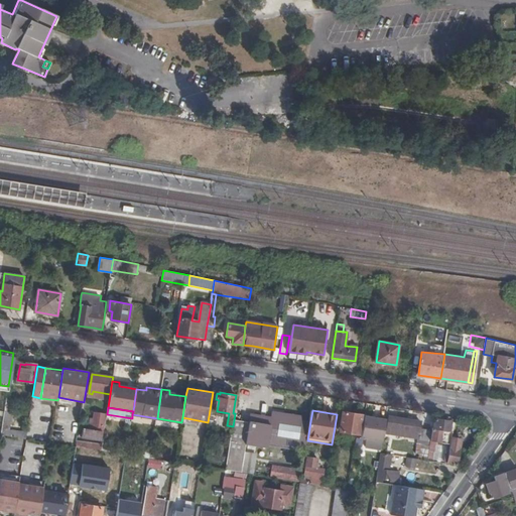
[(251,413),(250,421),(272,424),(269,445),(304,450),(307,440),(310,421),(301,420),(302,416),(272,411),(271,416),(251,413)]
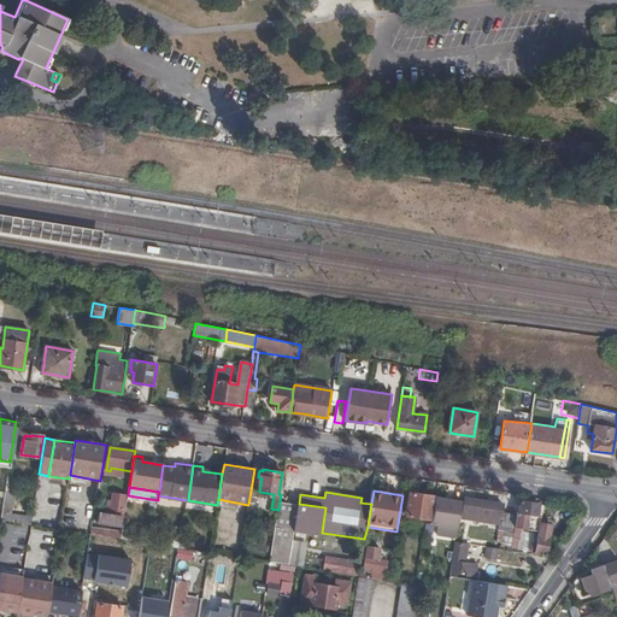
[(1,519),(31,524),(33,518),(10,515),(13,494),(11,493),(5,493),(1,519)]
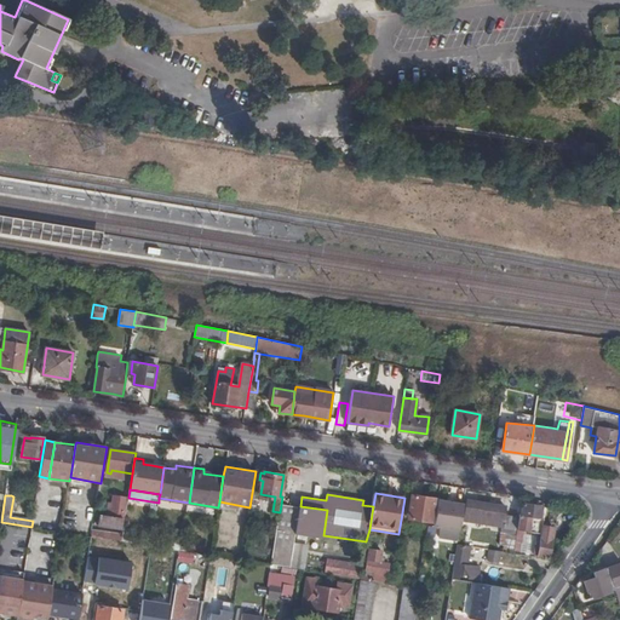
[(124,528),(128,498),(115,495),(110,517),(101,517),(99,524),(124,528)]
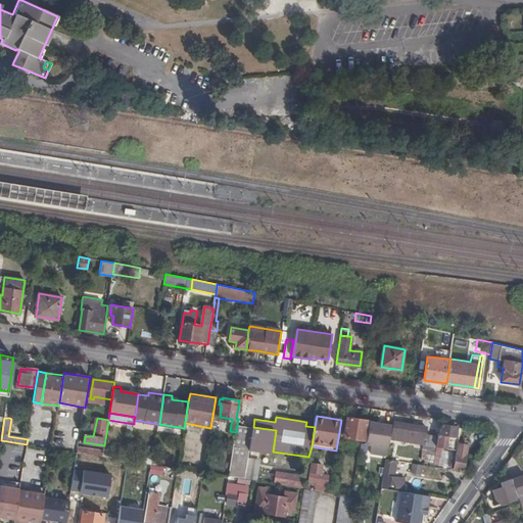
[(367,421),(347,418),(344,437),(364,440),(367,421)]
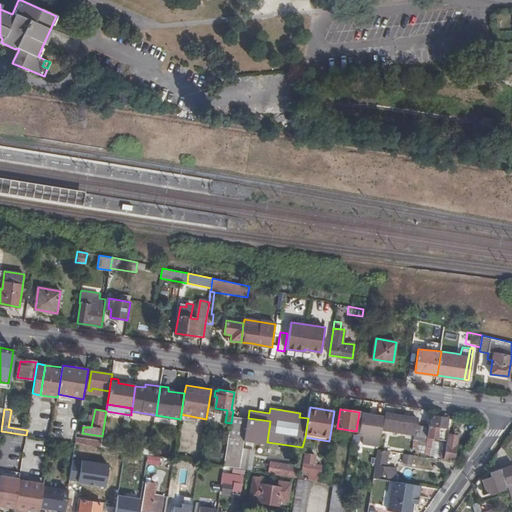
[(377,415),(364,413),(360,434),(381,438),(385,414),(377,412),(377,415)]
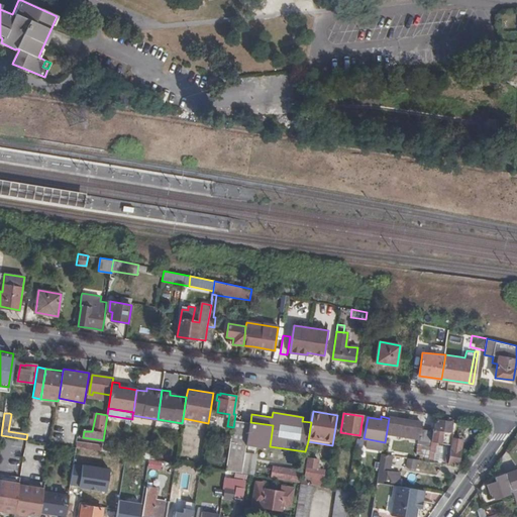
[(432,441),(433,431),(420,429),(421,423),(390,418),(388,434),(414,438),(413,442),(418,444),(416,453),(421,454),(421,459),(428,460),(428,458),(429,458),(432,441)]
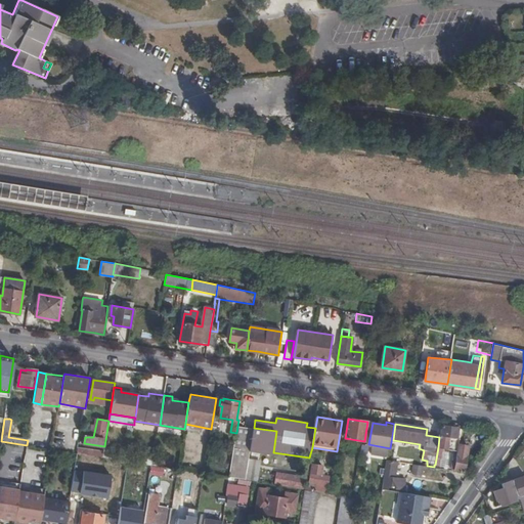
[(460,440),(459,440),(450,439),(451,436),(457,437),(459,428),(442,425),(441,435),(440,435),(438,448),(444,448),(456,449),(460,440)]
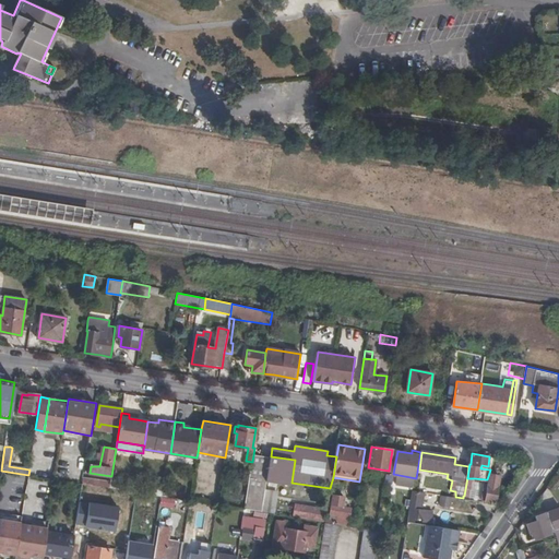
[(271,458),(253,455),(252,462),(245,509),(261,511),(266,482),(271,458)]
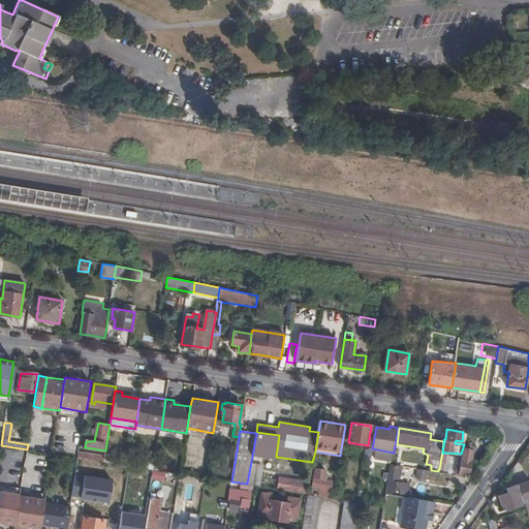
[(279,435),(256,432),(256,433),(252,456),(276,460),(276,457),(279,435)]
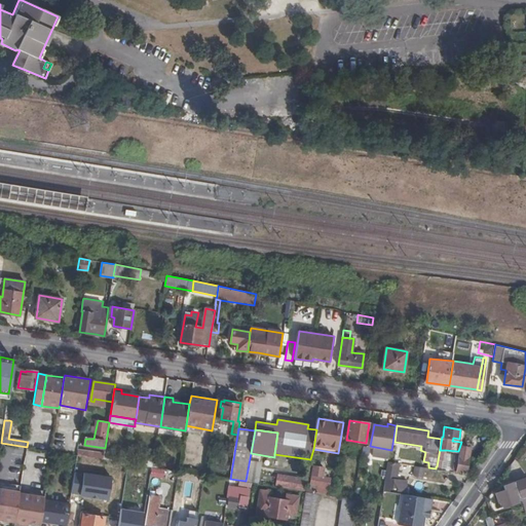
[(455,468),(466,471),(471,447),(461,446),(459,454),(457,454),(456,460),(453,459),(452,468),(455,468)]
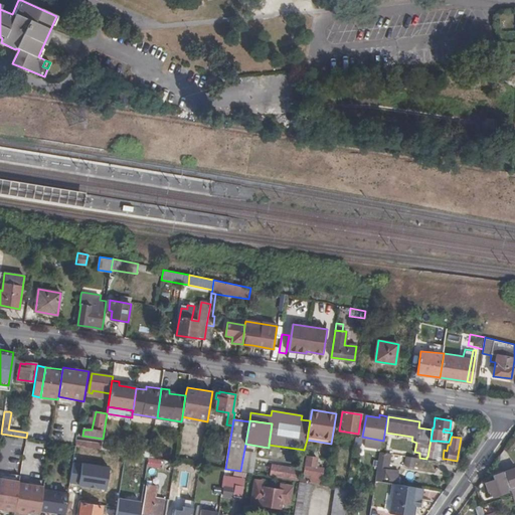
[(101,450),(102,444),(77,440),(76,447),(101,450)]
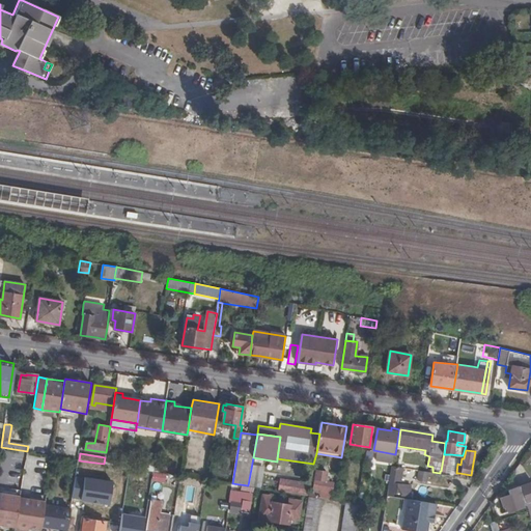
[(444,453),(441,471),(447,473),(450,454),(444,454),(444,453)]
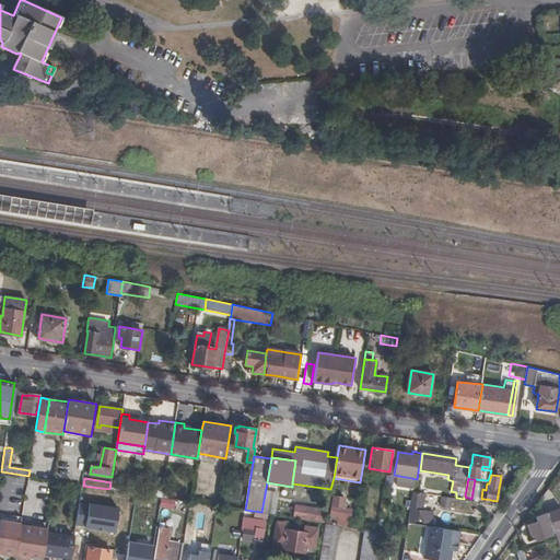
[(138,488),(137,493),(163,498),(164,492),(138,488)]
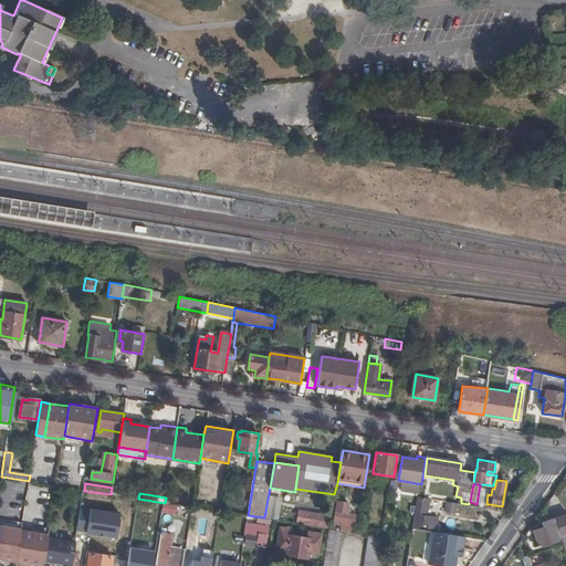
[(344,532),(352,533),(355,514),(347,513),(348,503),(338,501),(337,510),(335,521),(343,522),(342,525),(342,531),(344,532)]
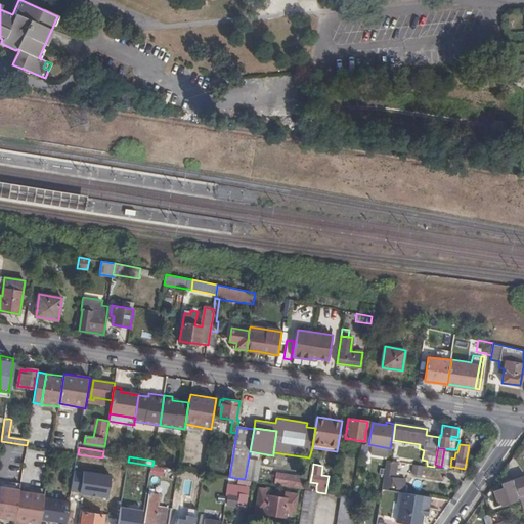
[(424,468),(413,467),(412,474),(421,475),(423,473),(424,468)]
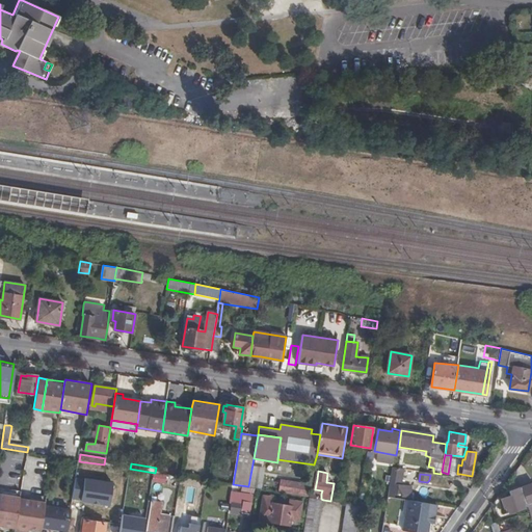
[(111,482),(75,477),(72,500),(108,506),(111,482)]
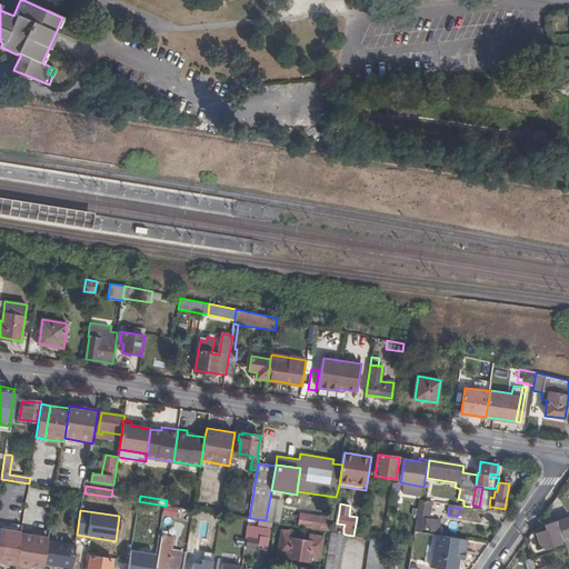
[(308,516),(306,515),(303,527),(330,530),(331,519),(308,516)]
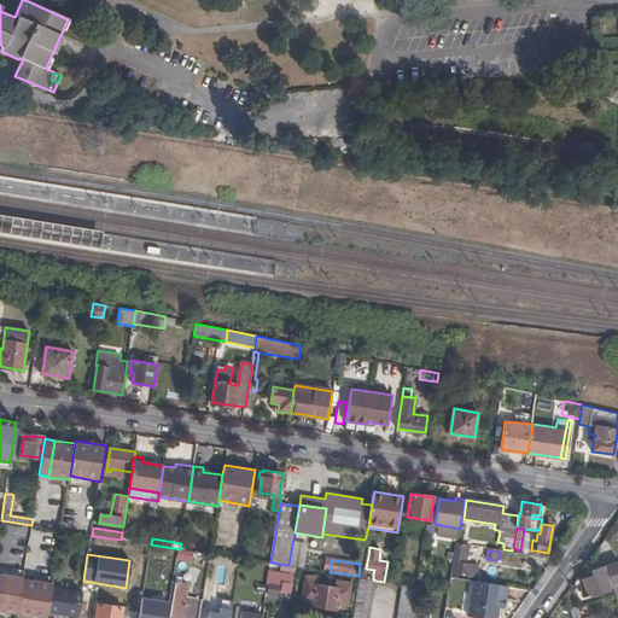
[(454,561),(452,577),(458,578),(458,572),(471,573),(472,565),(454,561)]
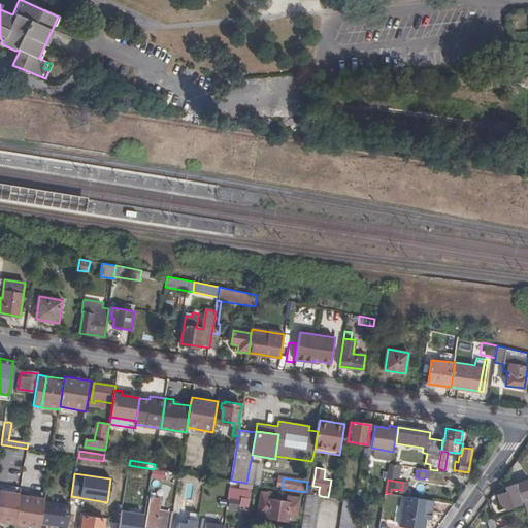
[(527,481),(518,484),(518,486),(523,501),(527,499),(527,481)]
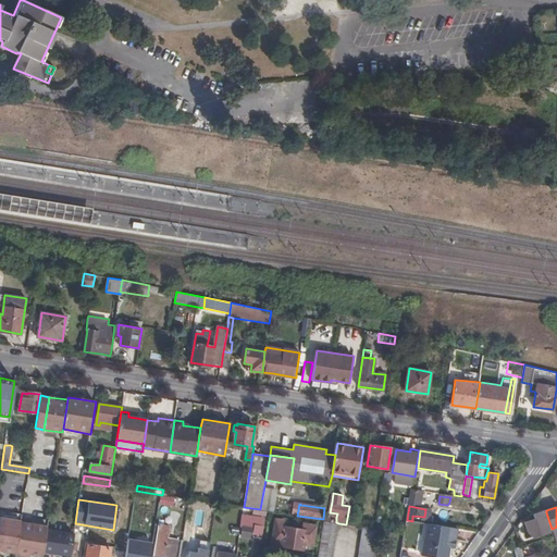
[(196,524),(212,525),(213,509),(197,508),(196,524)]
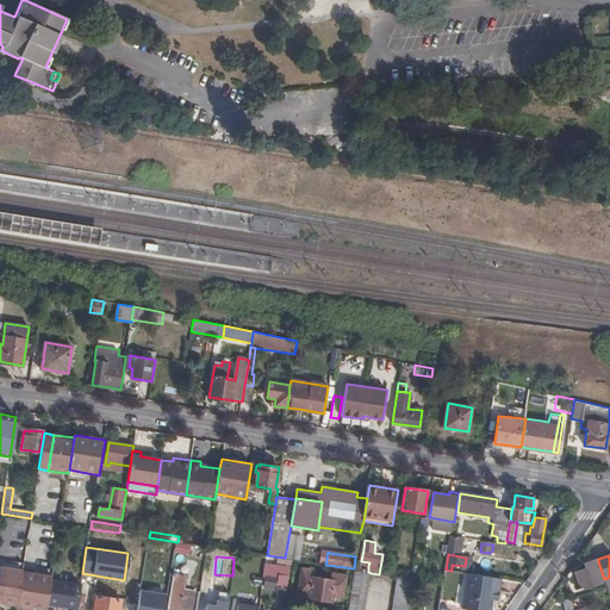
[(605,582),(604,579),(598,561),(586,565),(587,570),(576,573),(579,583),(583,582),(584,587),(605,582)]
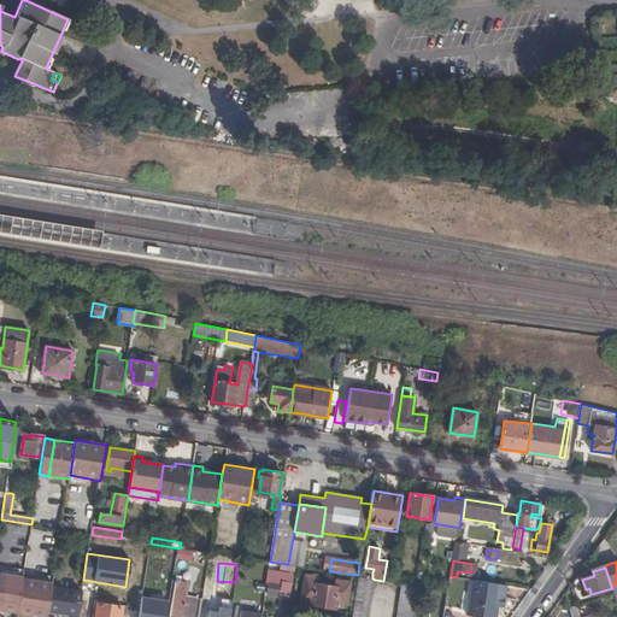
[(269,571),(268,581),(270,582),(269,592),(288,594),(291,575),(275,573),(269,571)]
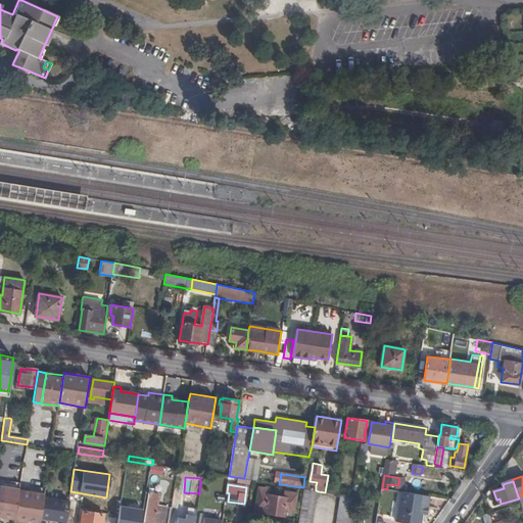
[(0,516),(14,519),(19,490),(19,489),(0,486),(0,488),(0,516)]
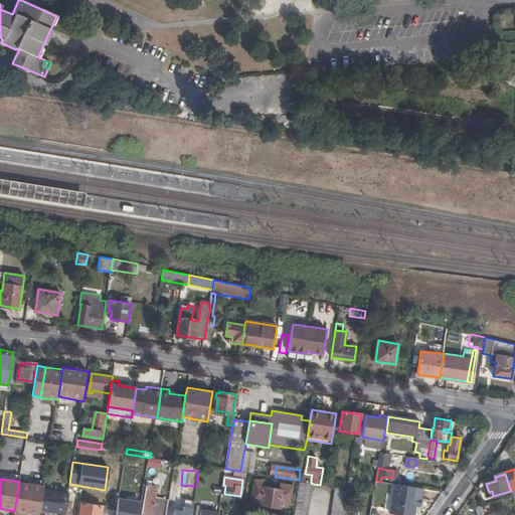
[(264,482),(254,480),(251,503),(282,508),(283,499),(290,501),(292,486),(281,484),(280,491),(263,488),(264,482)]
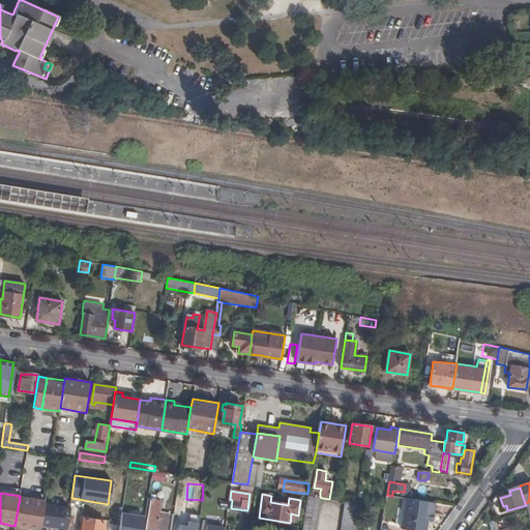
[(308,496),(302,529),(317,529),(322,498),(320,497),(311,496),(308,496)]
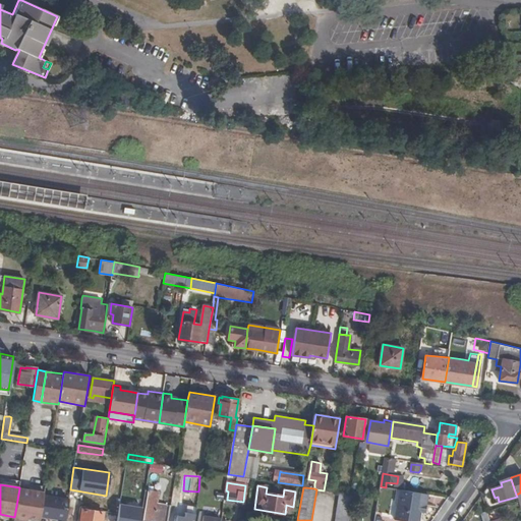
[(14,519),(30,520),(39,520),(41,514),(44,495),(44,493),(19,488),(14,517),(14,519)]
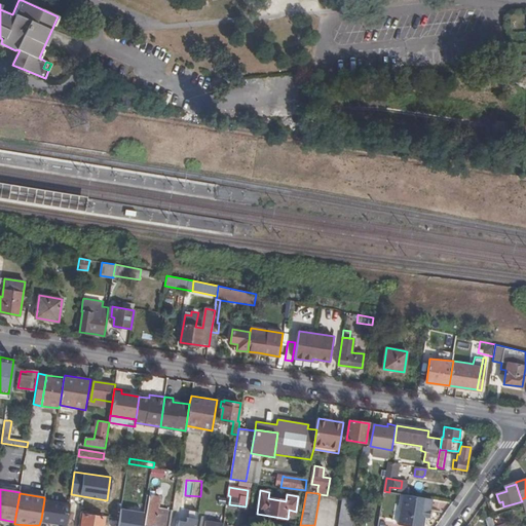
[(430,517),(433,498),(405,494),(401,525),(407,525),(423,525),(424,522),(425,516),(430,517)]
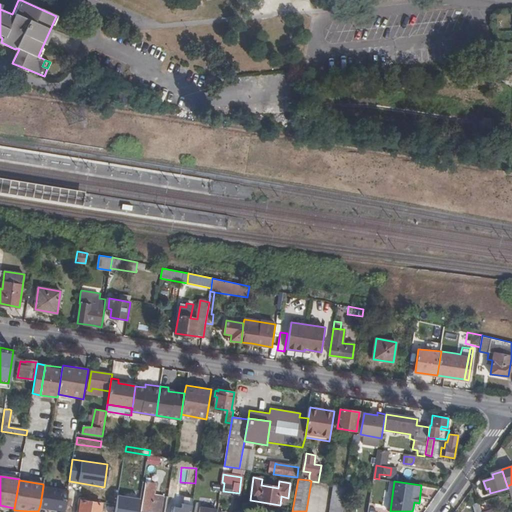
[(140,511),(160,511),(163,497),(154,495),(155,483),(145,482),(143,499),(140,511)]
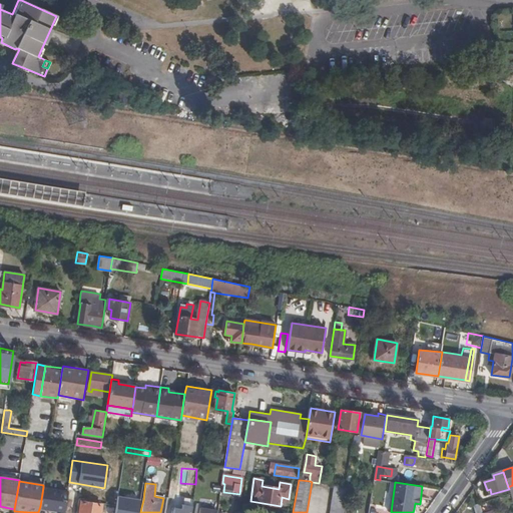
[(330,512),(344,512),(348,487),(346,487),(335,485),(332,506),(330,512)]
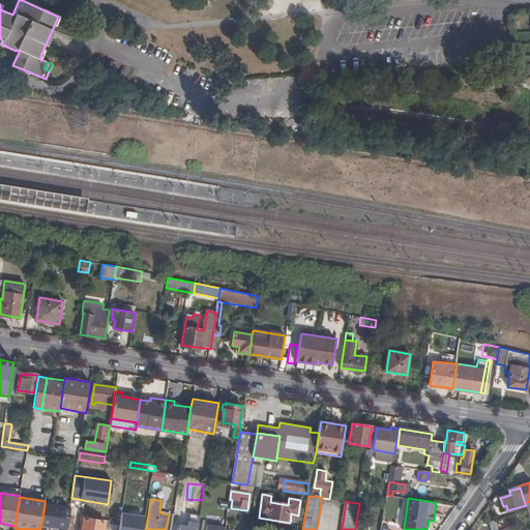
[(41,523),(67,527),(70,506),(45,503),(41,523)]
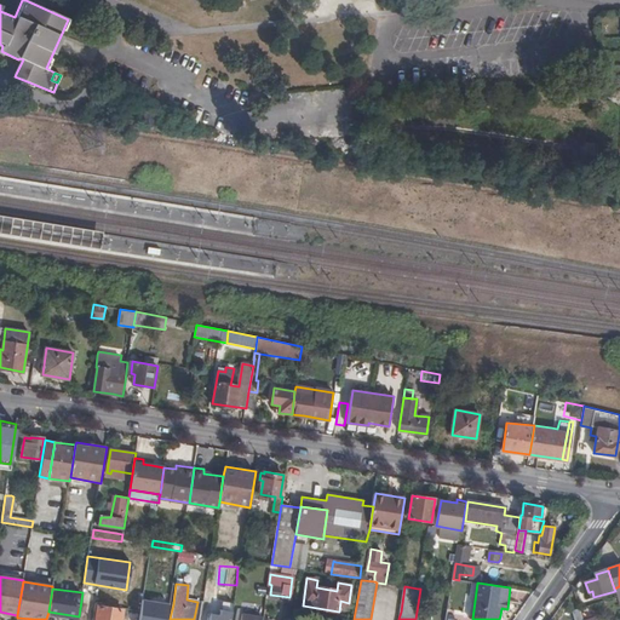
[(170,619),(173,604),(142,600),(138,619),(170,619)]
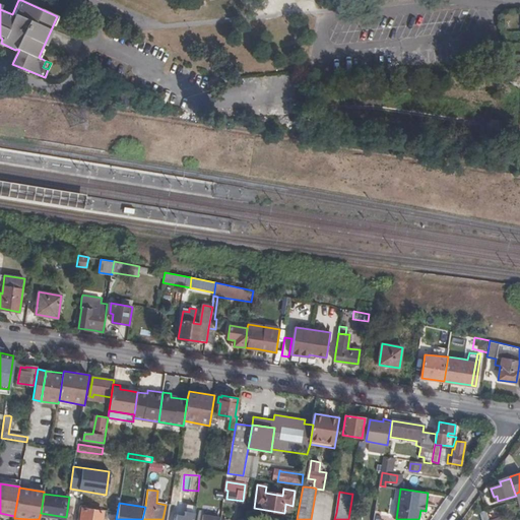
[(102,519),(104,512),(83,509),(80,519),(102,519)]
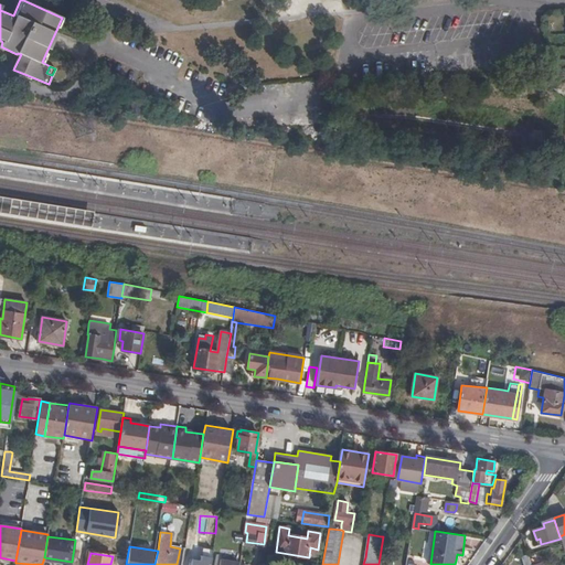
[(200,560),(191,558),(190,564),(210,564),(212,557),(200,555),(200,560)]
